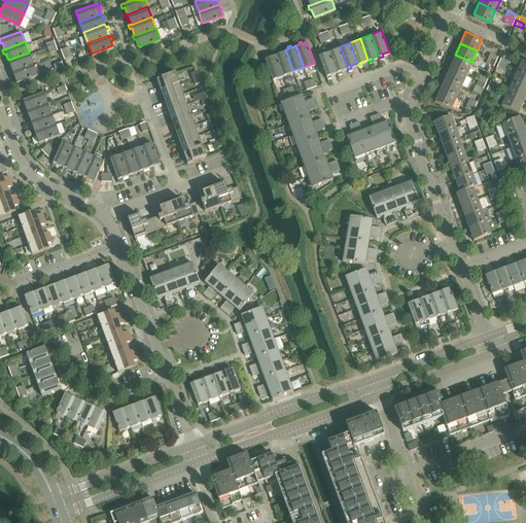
[(337,71),(338,73),(341,72),(340,70),(347,67),(340,46),(329,49),(337,71)]
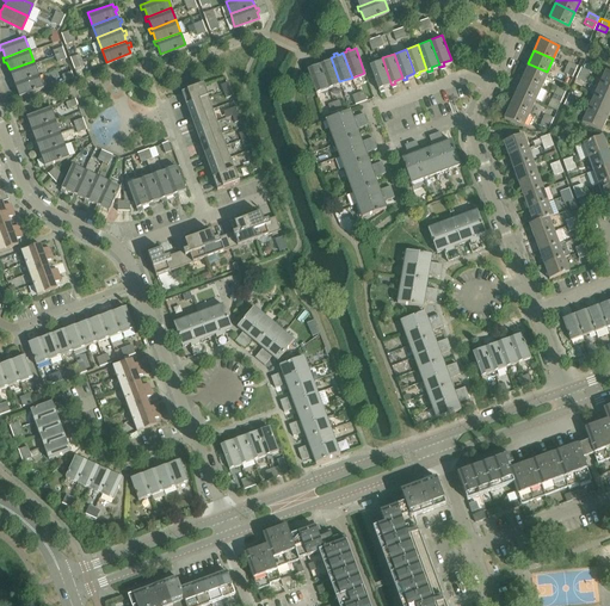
[(322,61),(319,62),(327,86),(339,81),(331,57),(326,59),(325,56),(321,59),(322,61)]
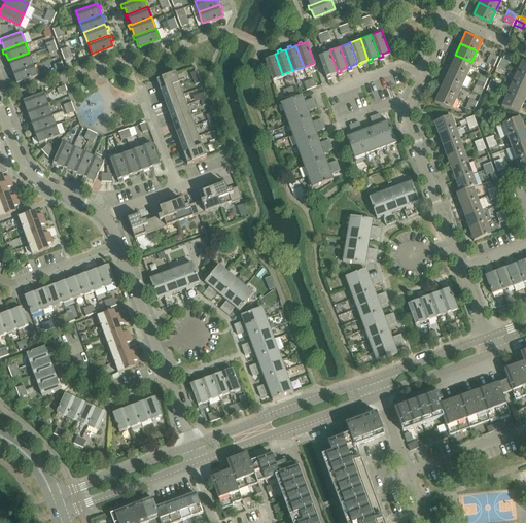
[(318,55),(326,77),(330,76),(329,73),(337,71),(329,49),(318,55)]
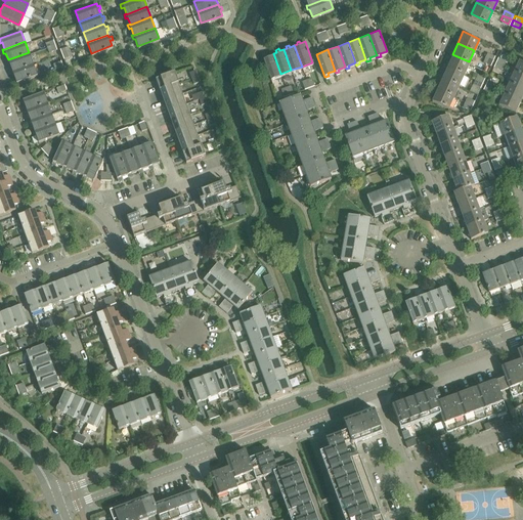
[(487,50),(485,55),(492,58),(494,54),(487,50)]
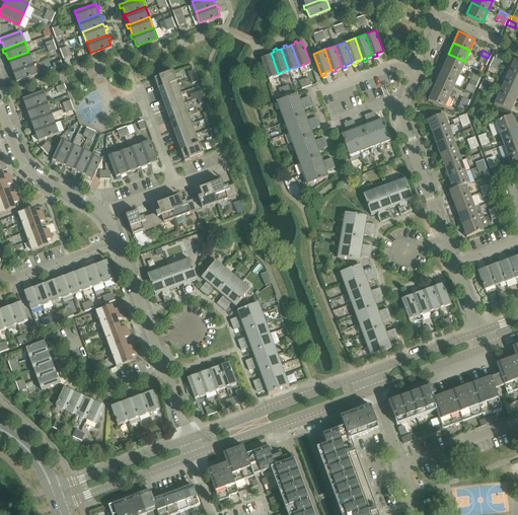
[(8,59),(5,59),(7,63),(9,63),(11,69),(12,69),(32,62),(28,52),(8,59)]
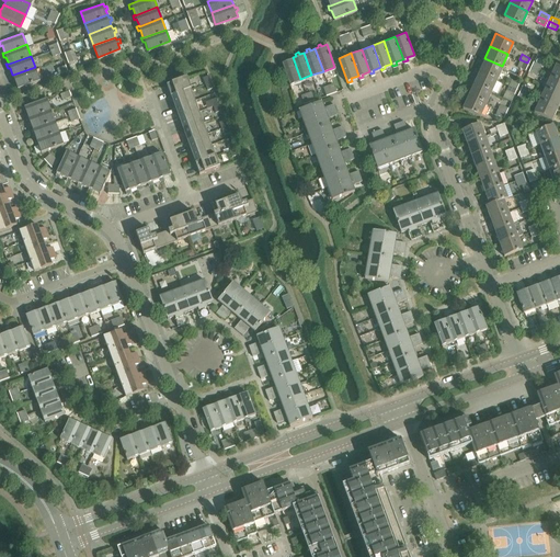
[(289,83),(300,79),(293,57),(288,58),(287,56),(284,57),(285,59),(281,61),(289,83)]
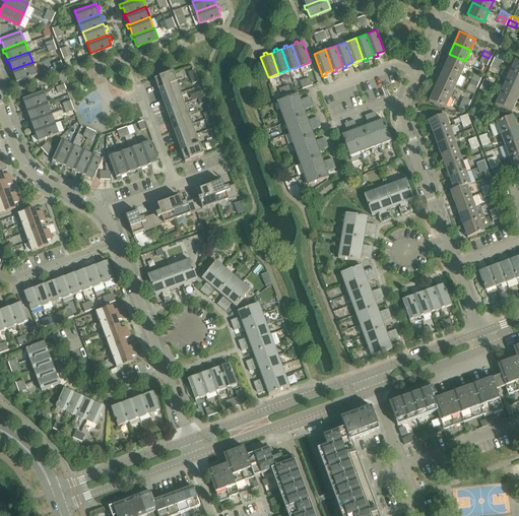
[(449,54),(444,64),(460,72),(465,61),(449,54)]
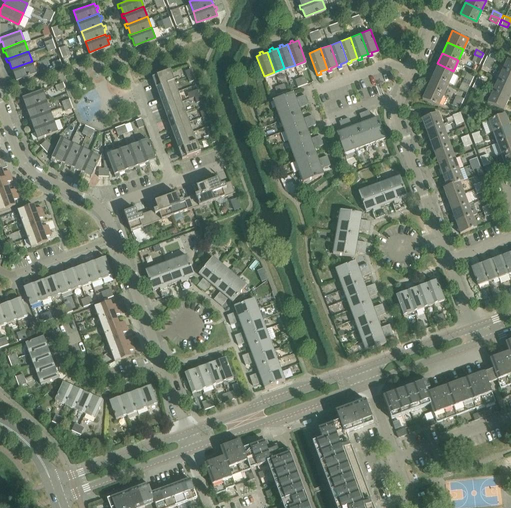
[(474,54),(472,59),(479,62),(481,57),(474,54)]
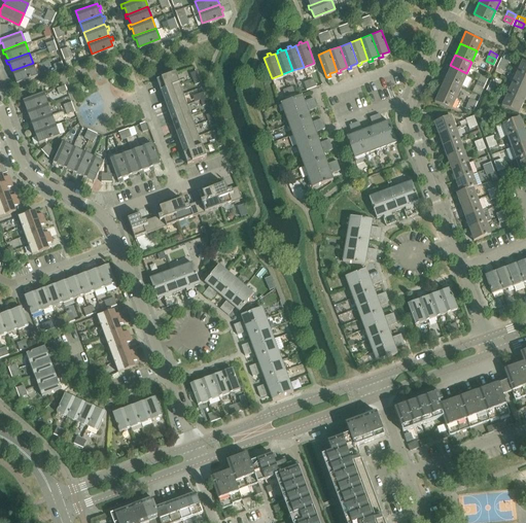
[(525,59),(522,57),(517,69),(525,72),(525,59)]
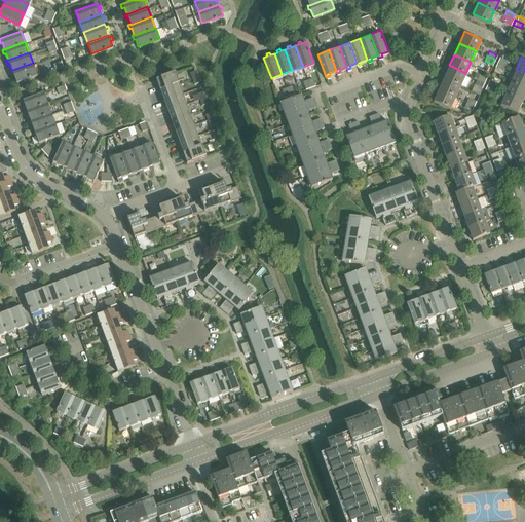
[(37,73),(33,63),(12,70),(11,70),(9,71),(11,75),(13,74),(15,81),(37,73)]
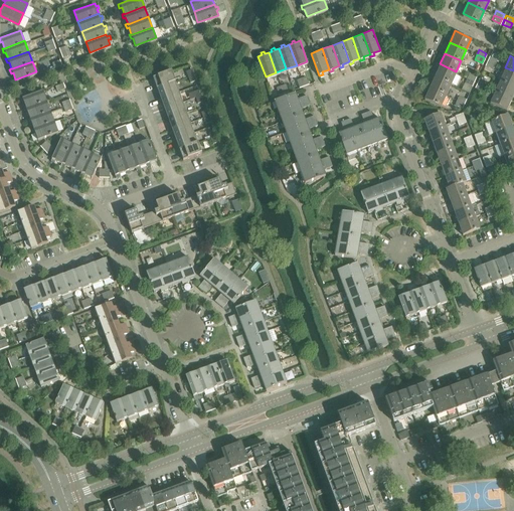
[(440,63),(435,74),(451,82),(456,71),(440,63)]
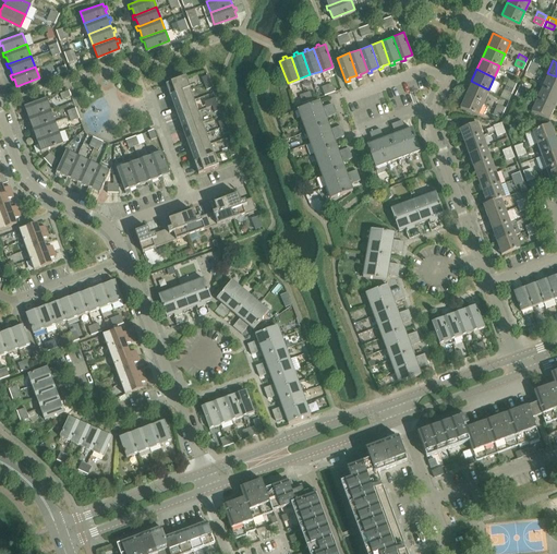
[(556,92),(556,76),(547,73),(542,84),(556,92)]
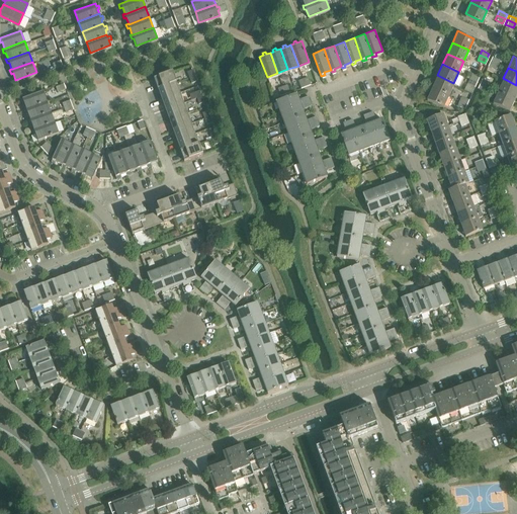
[(172,69),(153,76),(157,87),(158,86),(157,86),(175,80),(176,80),(172,69)]
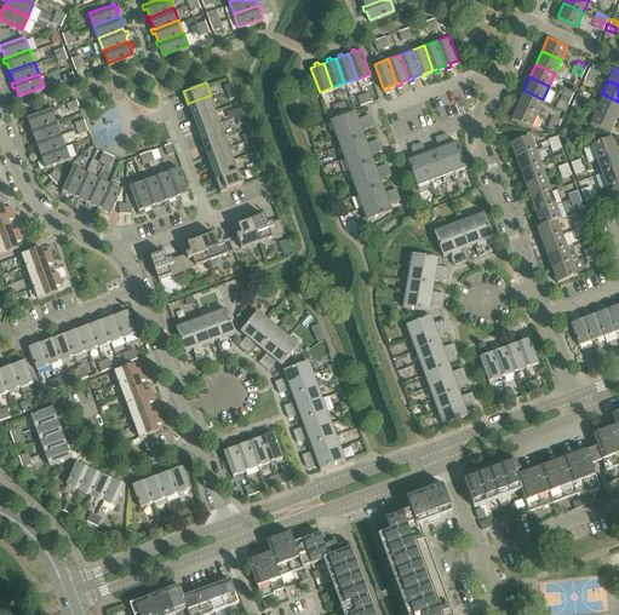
[(523,90),(516,103),(537,113),(543,99),(523,90)]
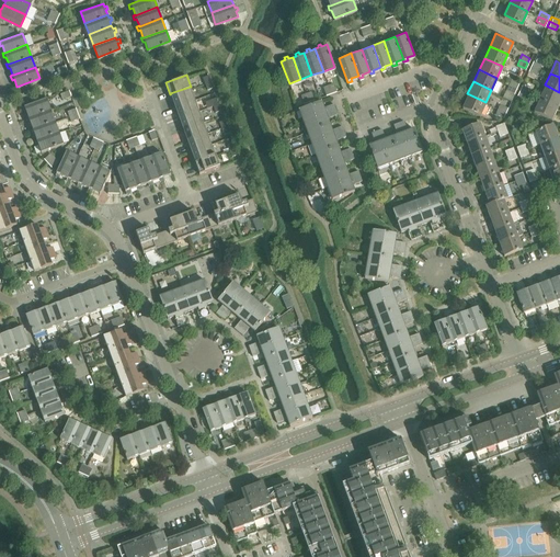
[(559,98),(559,92),(545,84),(539,97),(557,105),(559,98)]
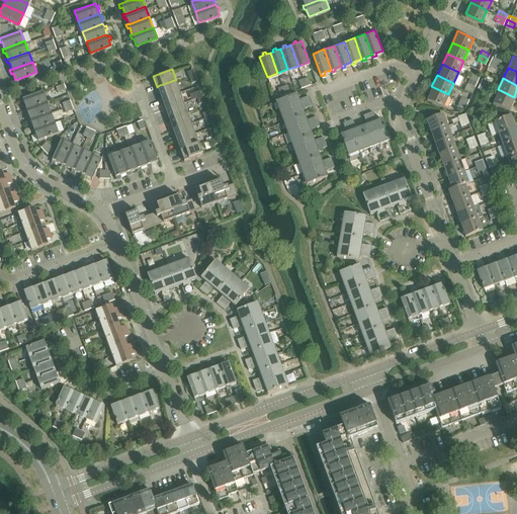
[(157,86),(158,86),(161,96),(179,90),(175,80),(157,86)]
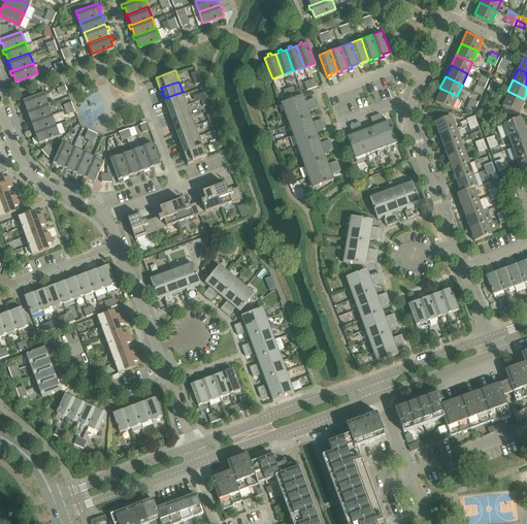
[(59,91),(66,88),(64,83),(57,86),(59,91)]
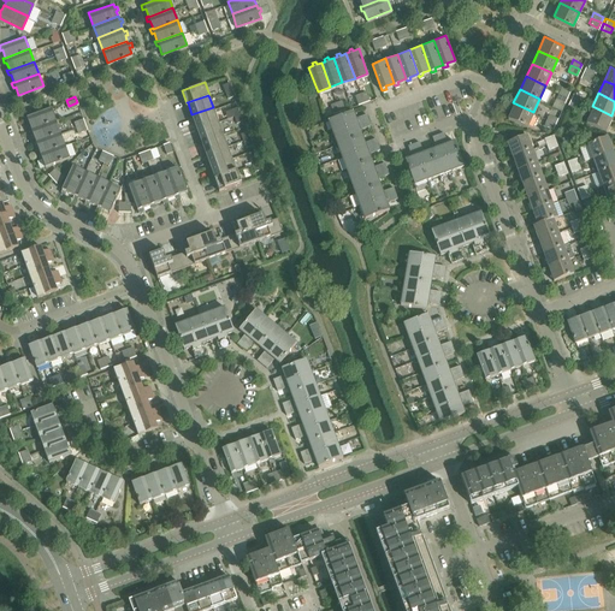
[(533,112),(513,102),(507,116),(527,125),(533,112)]
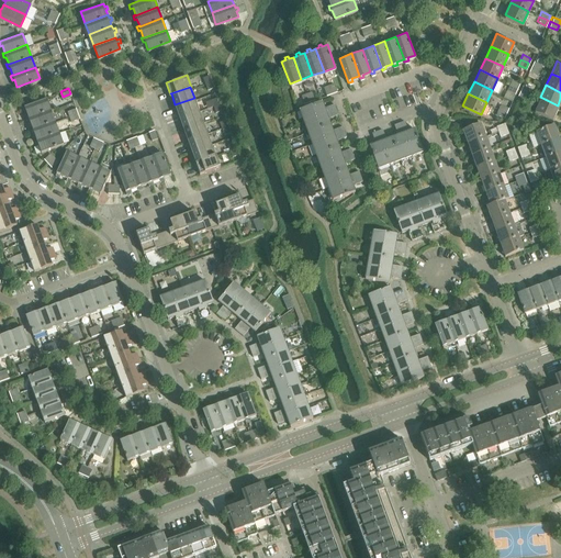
[(27,116),(51,108),(46,97),(21,105),(23,110),(25,109),(27,116)]
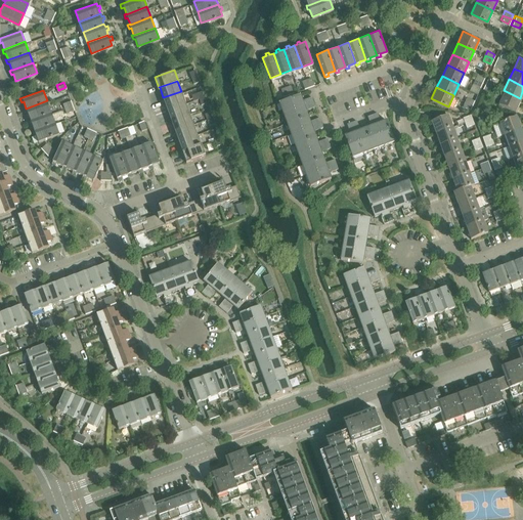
[(515,110),(520,98),(504,90),(497,102),(515,110)]
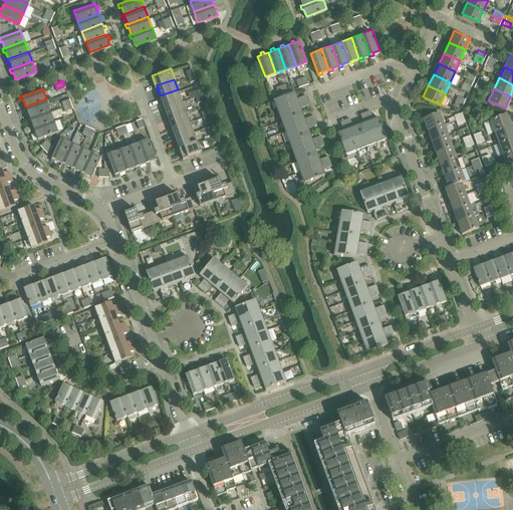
[(182,99),(178,89),(160,95),(164,105),(182,99)]
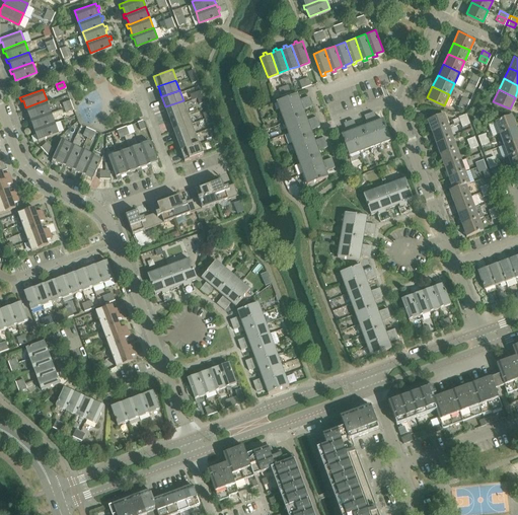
[(280,109),(309,98),(308,93),(298,97),(296,91),(276,99),(280,109)]
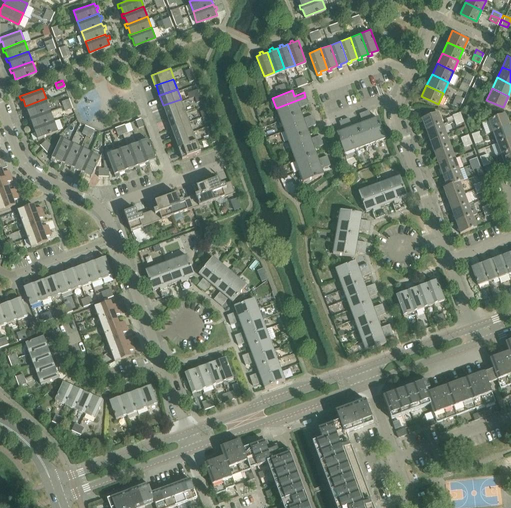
[(305,97),(276,108),(279,118),(300,111),(298,105),(307,102),(305,97)]
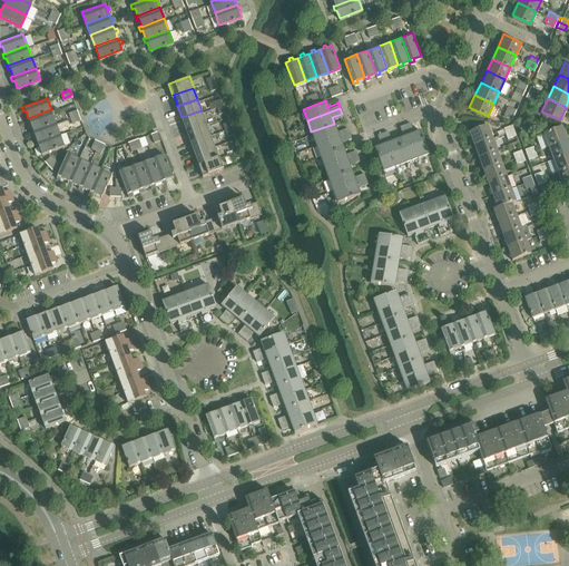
[(32,129),(56,120),(51,109),(28,118),(26,119),(27,123),(30,122),(32,129)]
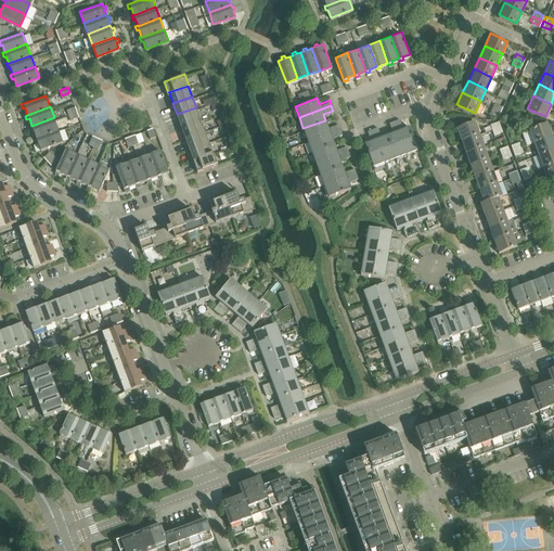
[(196,107),(177,114),(181,126),(200,118),(196,107)]
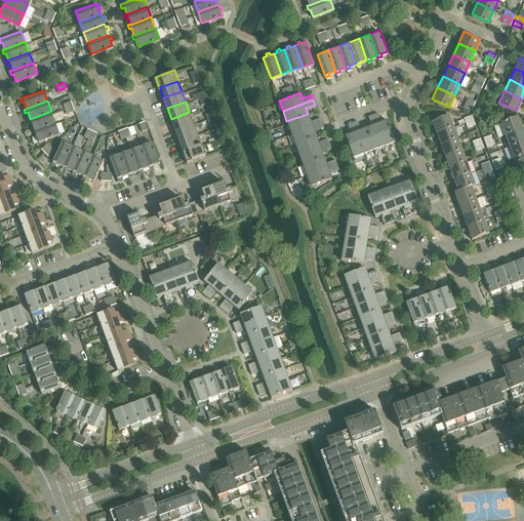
[(34,129),(54,122),(51,111),(30,119),(28,120),(29,123),(31,123),(34,129)]
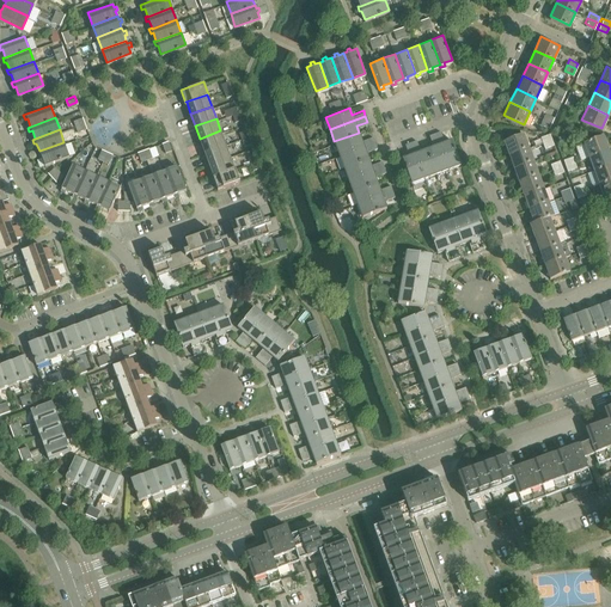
[(440,129),(434,132),(447,166),(460,161),(452,138),(445,140),(440,129)]
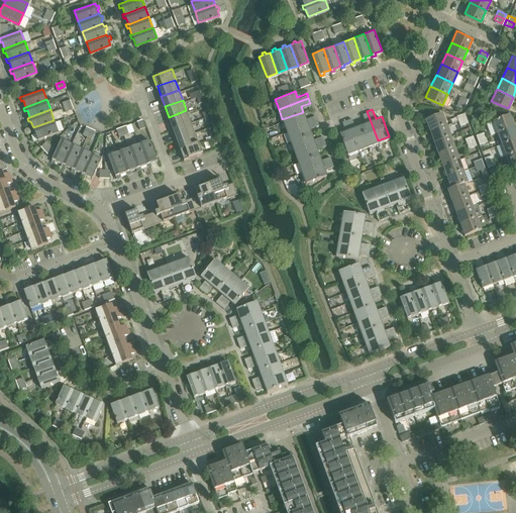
[(186,110),(169,117),(172,127),(190,120),(186,110)]
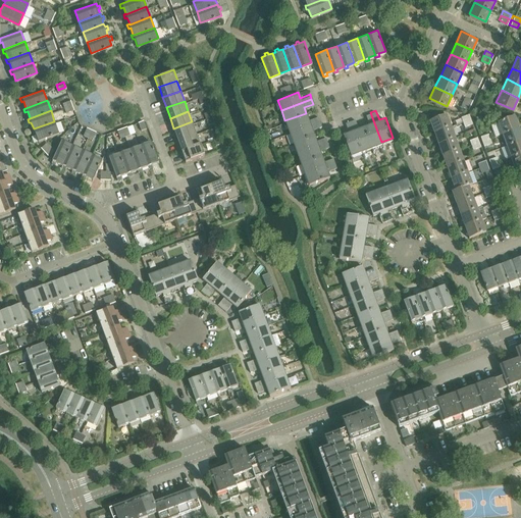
[(364,125),(371,146),(381,142),(370,112),(365,113),(369,123),(364,125)]
